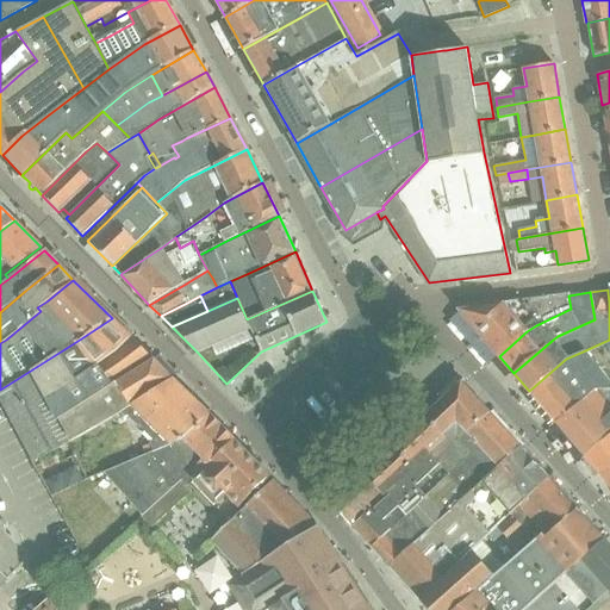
[(571,309),(568,296),(459,309),(499,356),(527,331),(536,325),(571,309)]
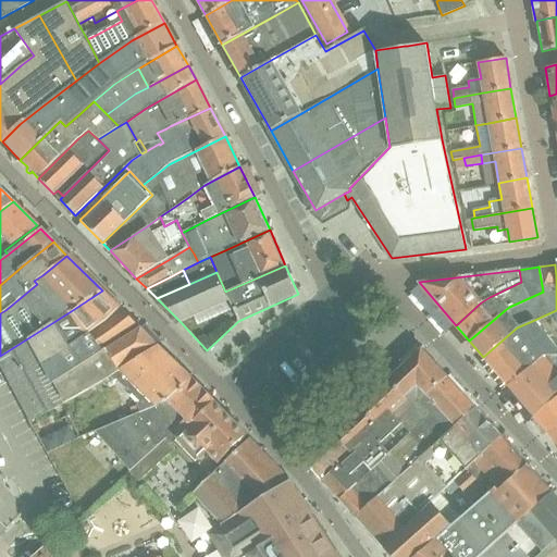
[(119,307),(102,291),(71,311),(59,319),(29,337),(42,362),(86,333),(119,307)]
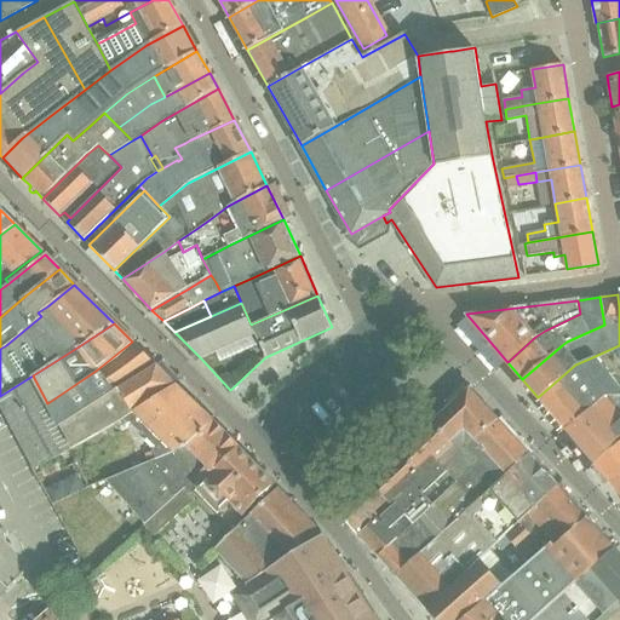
[(96,371),(47,403),(57,424),(97,401),(155,365),(132,342),(96,371)]
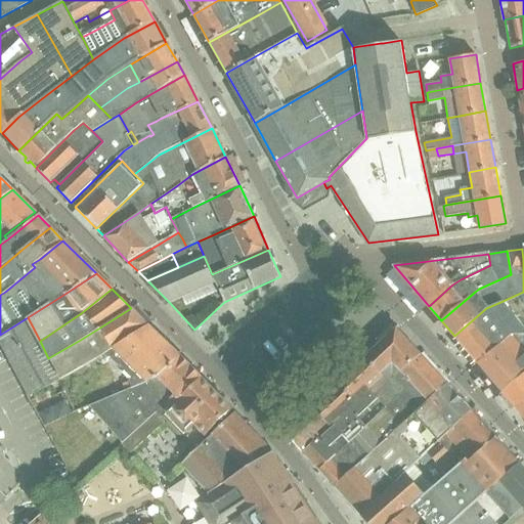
[(486,308),(454,336),(478,363),(511,334),(521,335),(523,334),(523,329),(500,302),(486,308)]
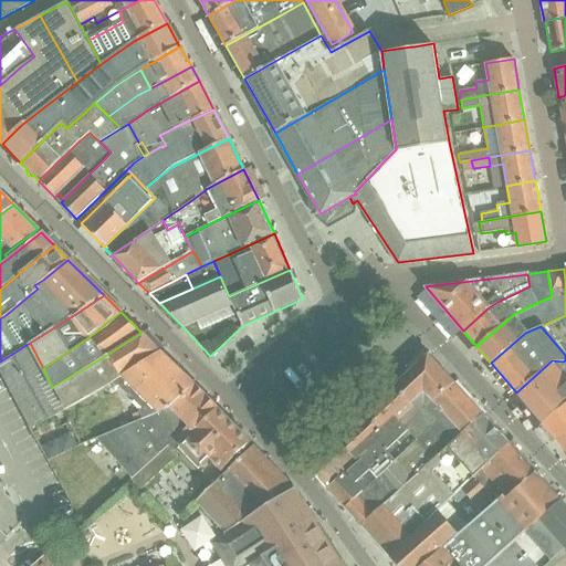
[(0,362),(0,373),(30,428),(108,384),(121,376),(160,352),(142,333),(88,366),(52,387),(43,368),(30,343),(0,362)]
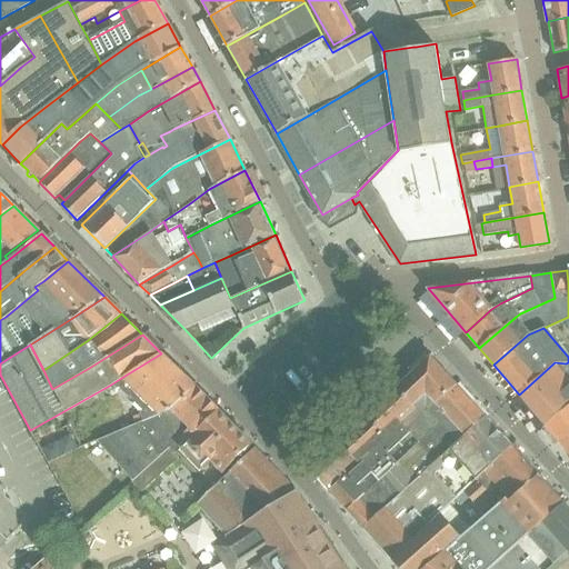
[(243,378),(263,360),(251,347),(231,363),(243,378)]
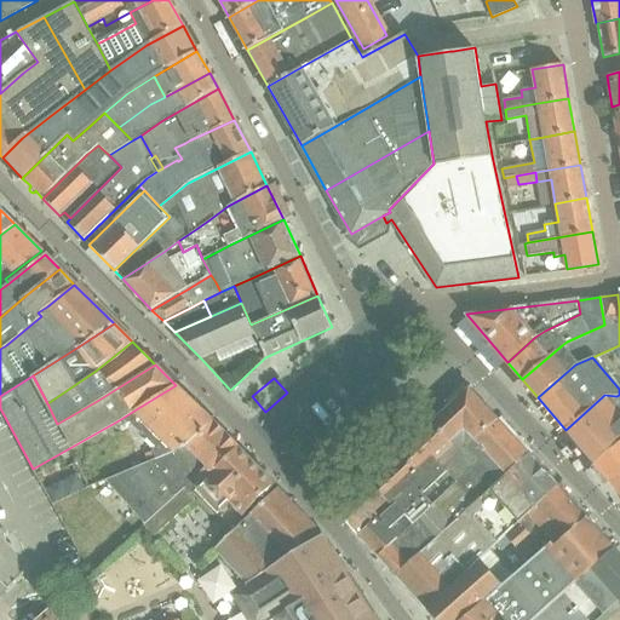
[(212,422),(176,385),(132,412),(153,431),(166,445),(151,451),(151,452),(144,455),(148,461),(185,446),(212,422)]
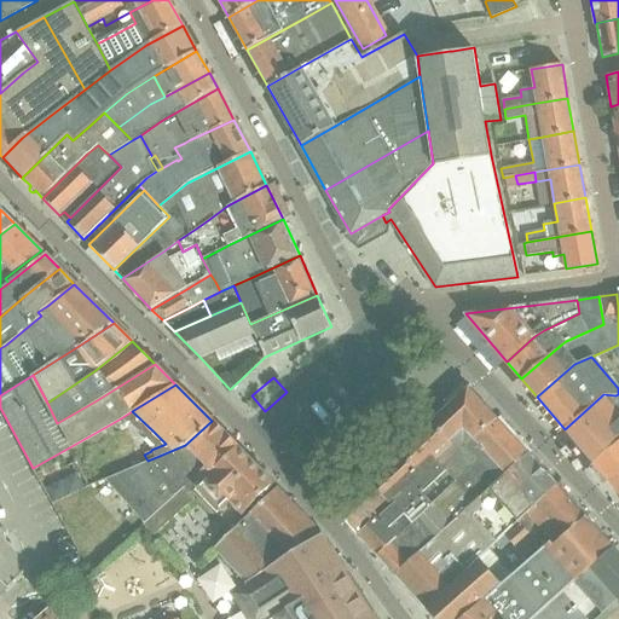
[(468,387),(431,422),(452,445),(437,460),(447,470),(456,480),(474,501),(528,453),(468,387)]
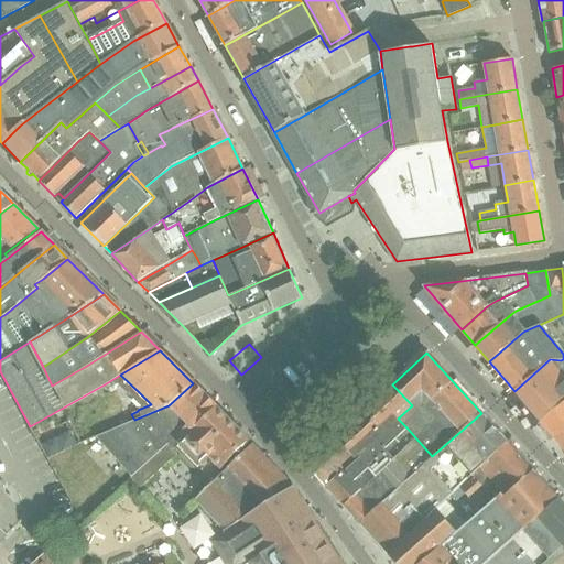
[(550,359),(514,391),(541,422),(563,402),(563,359),(561,360),(550,359)]
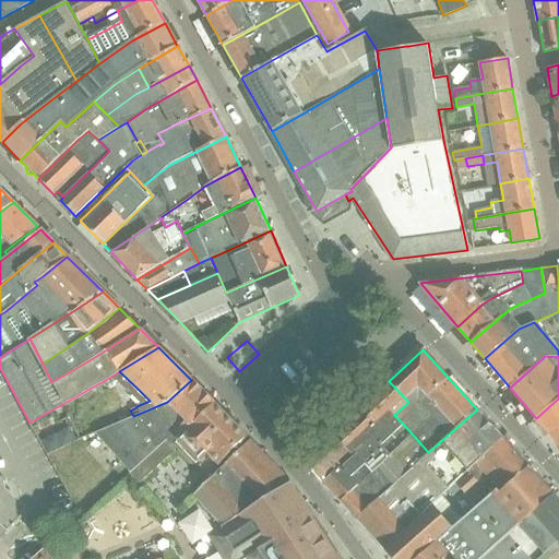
[(119,371),(107,379),(110,384),(116,381),(131,395),(138,389),(119,371)]
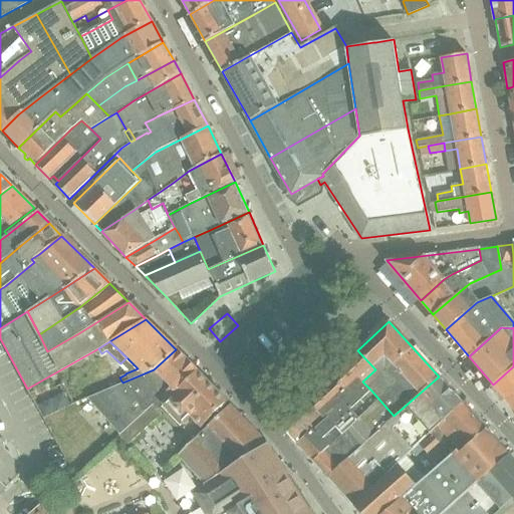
[(194,366),(176,349),(154,369),(122,382),(87,398),(120,434),(137,419),(152,405),(157,410),(162,405),(198,370),(194,366)]
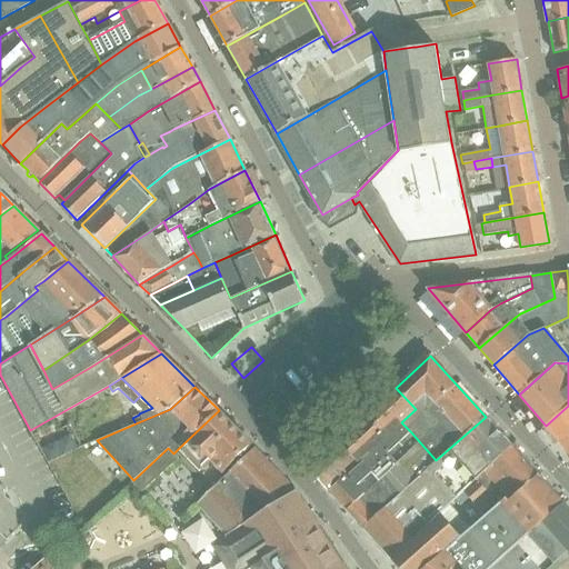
[(358,462),(327,490),(331,495),(333,493),(347,508),(365,493),(368,490),(380,479),(419,441),(411,432),(401,422),(416,409),(396,388),(338,441),(358,462)]
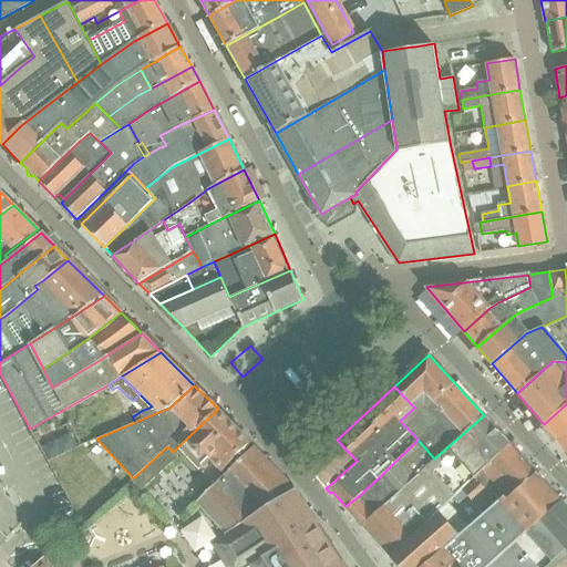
[(566,429),(566,404),(544,424),(557,439),(566,429)]
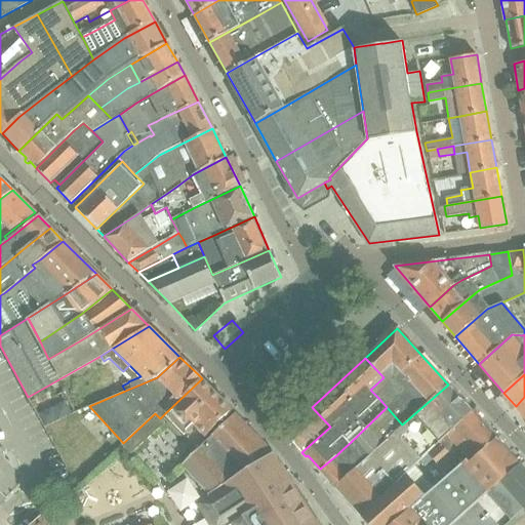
[(205,436),(232,409),(202,378),(165,413),(186,434),(195,426),(205,436)]
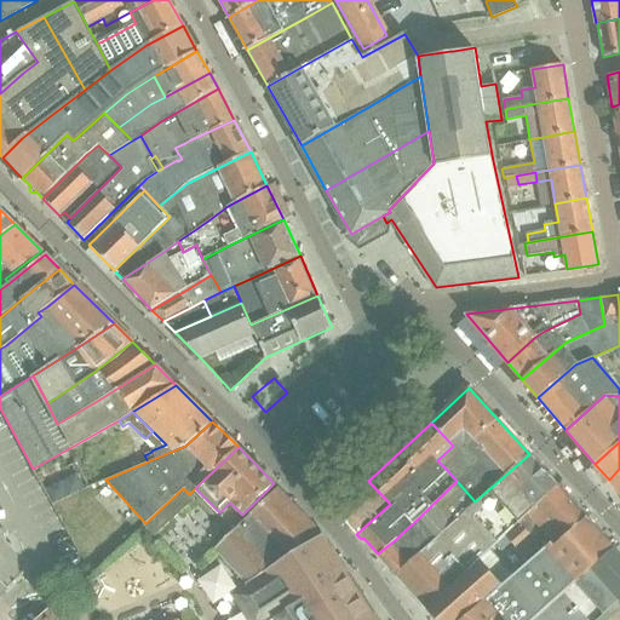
[(397,538),(378,554),(426,608),(448,586),(491,547),(503,535),(505,534),(518,521),(526,515),(524,514),(557,484),(529,454),(475,501),(457,481),(414,522),(401,534),(397,538)]
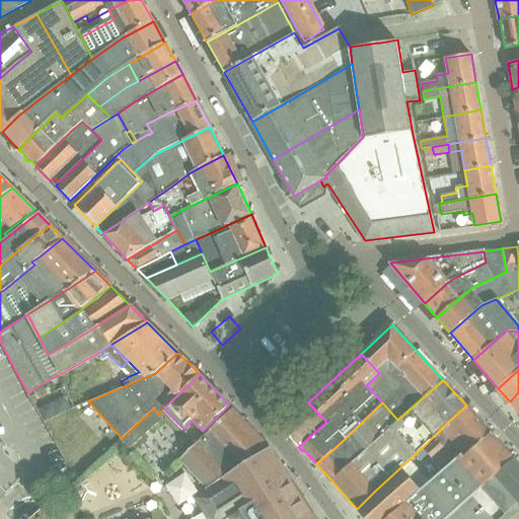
[(518,392),(510,401),(518,412),(518,392)]
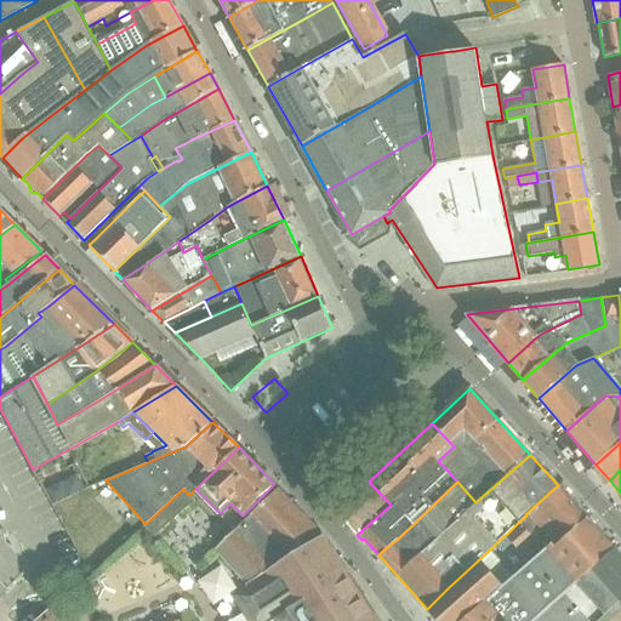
[(391,505),(369,482),(336,512),(357,535),(391,505)]
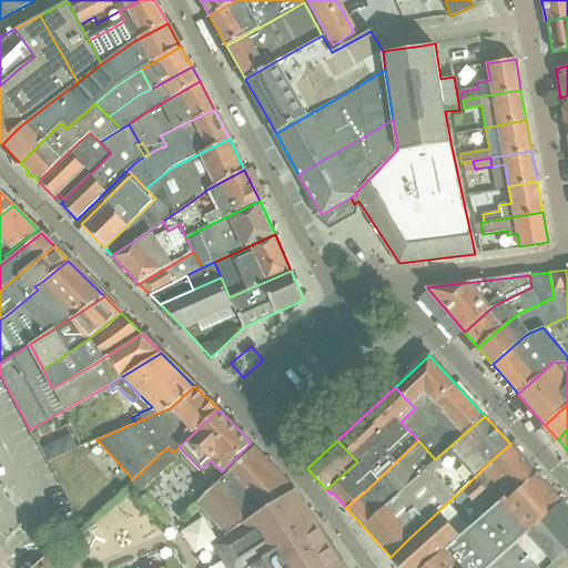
[(460,490),(449,501),(470,525),(484,514),(504,497),(507,500),(537,474),(510,444),(480,470),(482,472),(475,477),(463,489),(460,490)]
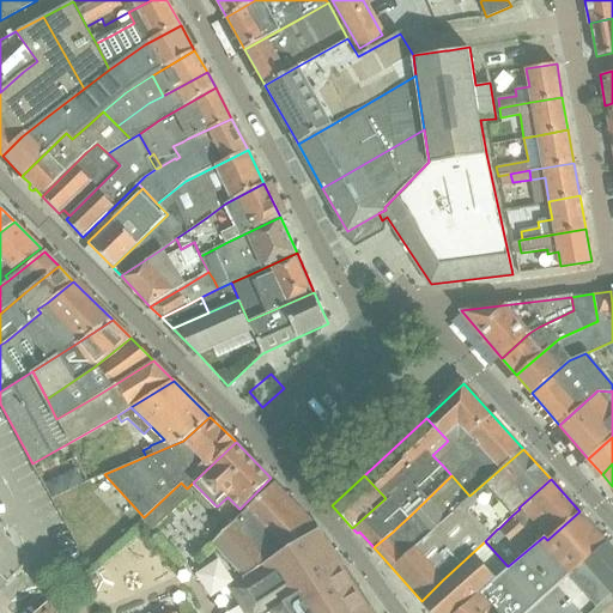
[(163,499),(144,517),(141,519),(149,527),(152,530),(192,495),(187,489),(181,483),(163,499)]
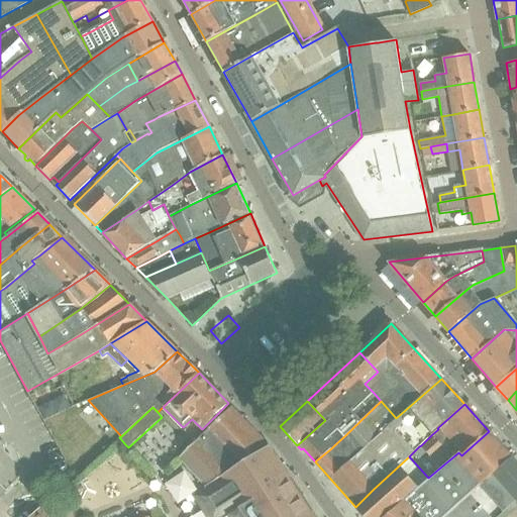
[(179,456),(204,484),(264,450),(225,412),(179,456)]
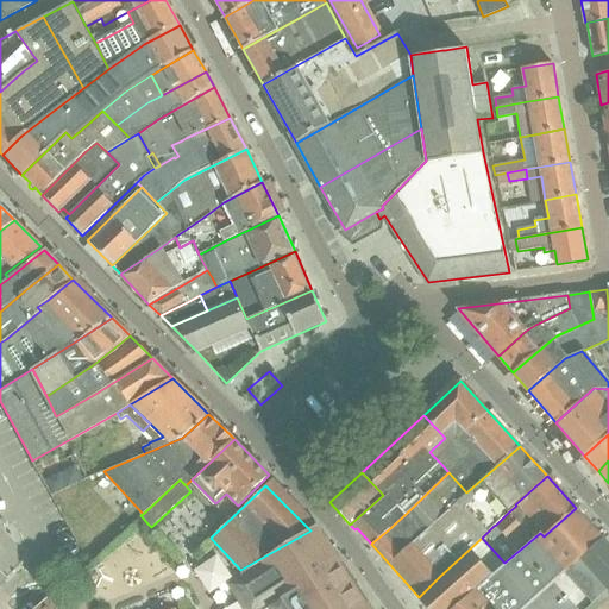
[(462,601),(452,608),(525,608),(546,590),(603,538),(576,508),(544,537),(540,533),(519,551),(504,563),(462,601)]
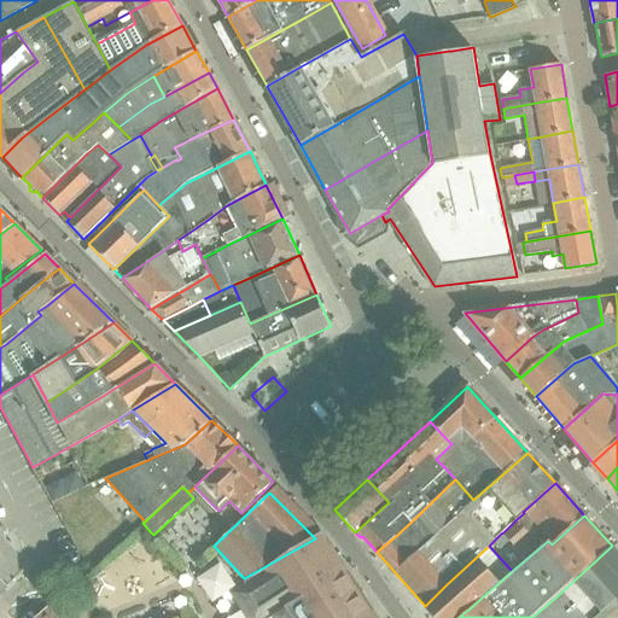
[(377,617),(321,531),(315,538),(244,578),(243,579),(245,583),(238,589),(249,605),(256,601),(267,617),(377,617)]
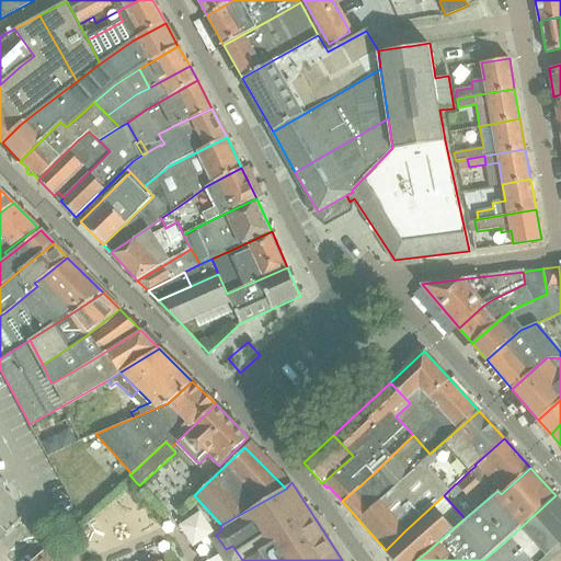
[(405,530),(386,550),(396,560),(416,560),(425,553),(465,518),(444,495),(405,530)]
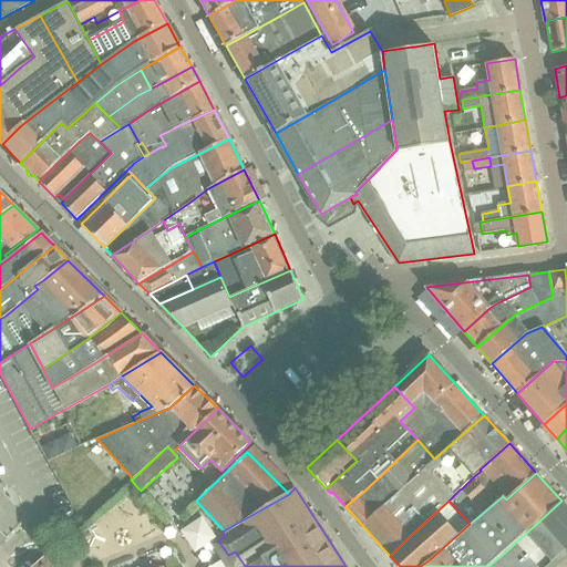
[(546,566),(562,555),(566,550),(566,552),(566,505),(563,501),(508,549),(488,566),(546,566)]
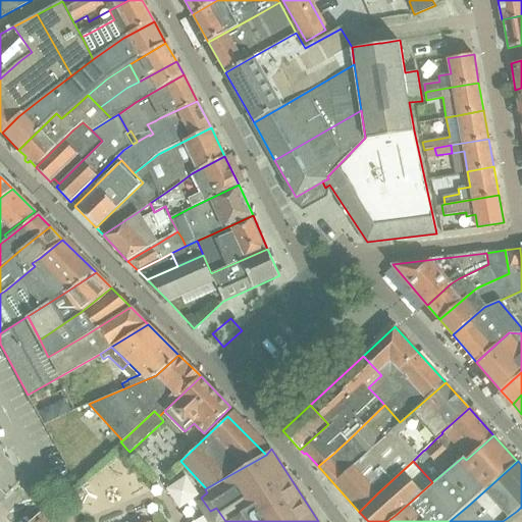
[(521,521),(521,516),(517,511),(503,521),(521,521)]
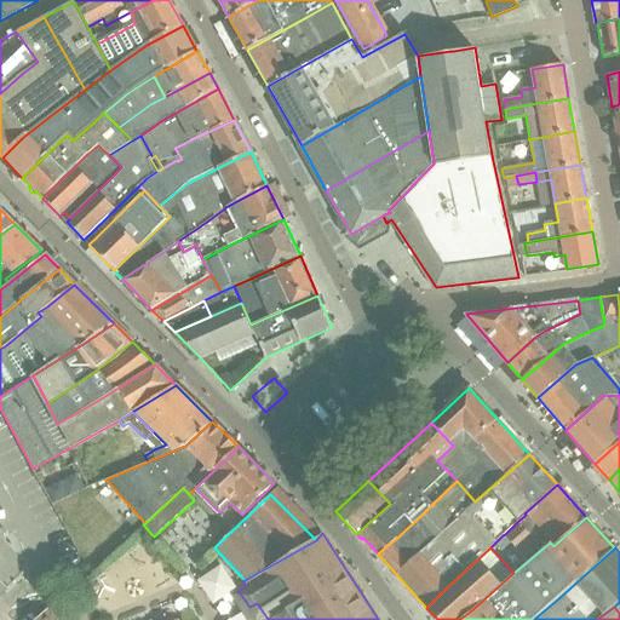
[(57,619),(47,609),(35,619),(57,619)]
